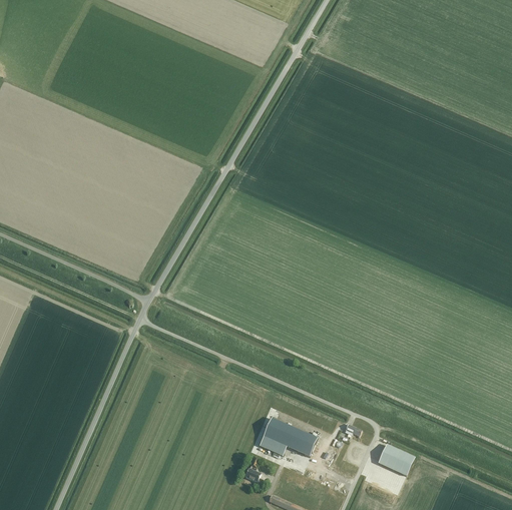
[(272,417),(264,435),(309,455),(318,437),(272,417)]
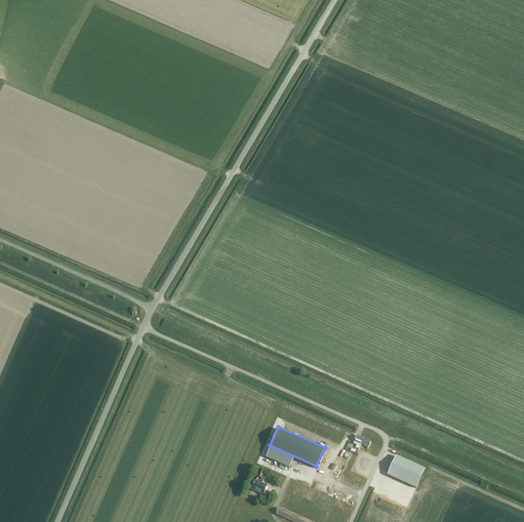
[(360,442),(363,436),(356,433),(353,440),(353,442),(359,444),(360,442)]
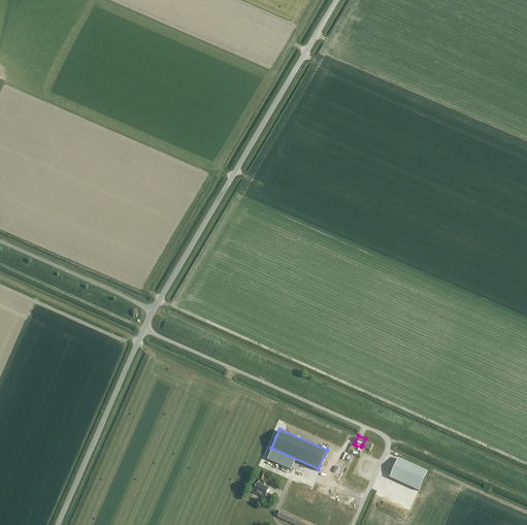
[(365,438),(362,445),(368,448),(367,449),(369,449),(372,441),(365,438)]
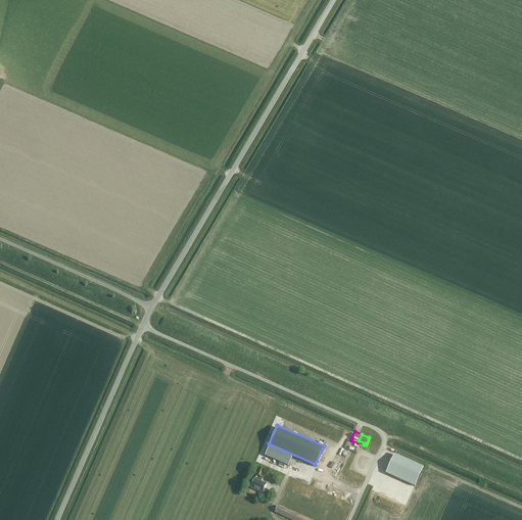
[(393,452),(385,471),(413,484),(422,465),(393,452)]
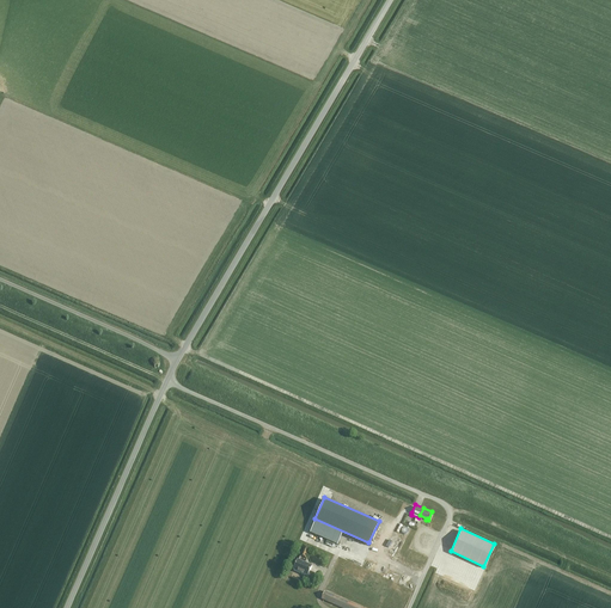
[(306,573),(311,563),(305,560),(307,557),(304,557),(303,559),(298,557),(293,567),(306,573)]
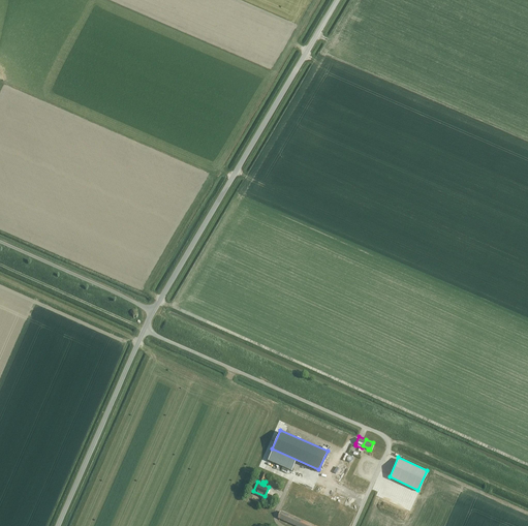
[(336,505),(338,499),(313,491),(310,498),(312,498),(316,499),(315,502),(332,508),(333,504),(336,505)]
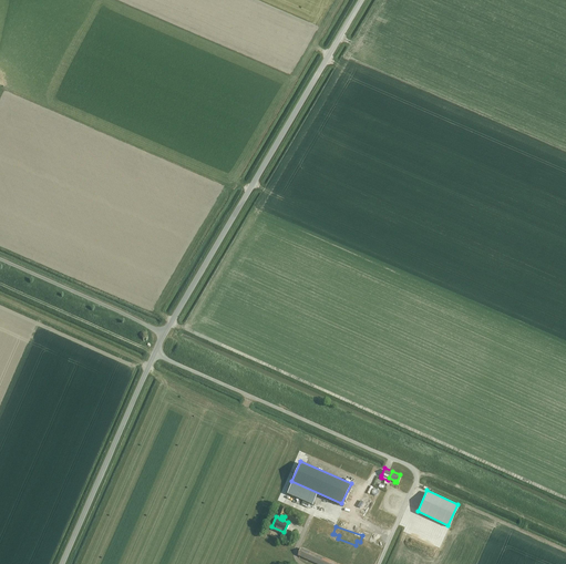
[(372,547),(380,531),(371,526),(368,533),(369,534),(364,543),(372,547)]
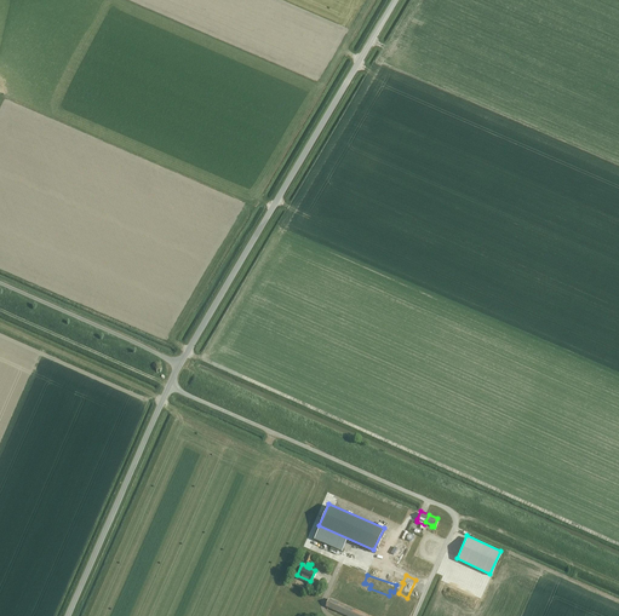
[(372,615),(328,597),(325,604),(351,615),(372,615)]
